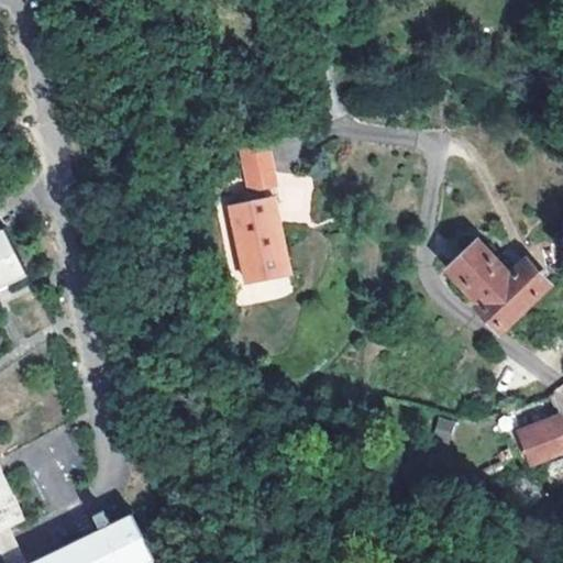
[(276,191),(265,143),(238,151),(245,185),(238,188),(240,197),(249,195),(249,198),(276,191)]
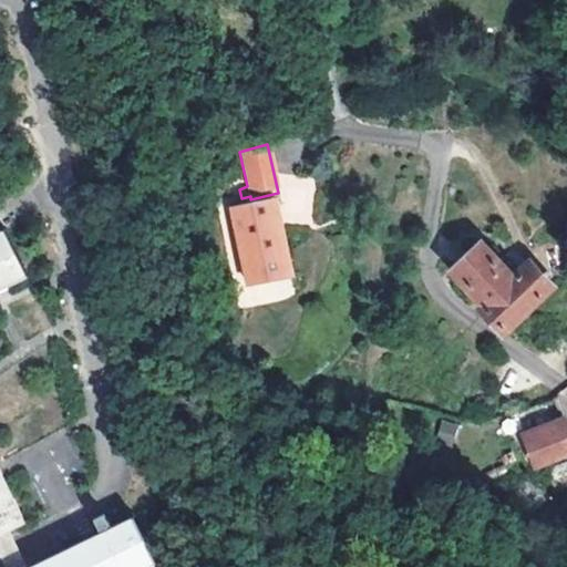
[(230,213),(237,238),(280,228),(275,203),(230,213)]
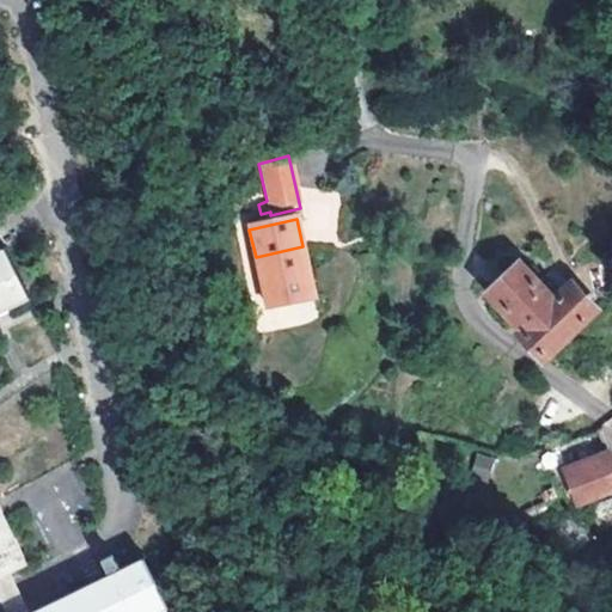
[(314,299),(303,246),(256,257),(259,276),(243,281),(251,316),(314,299)]
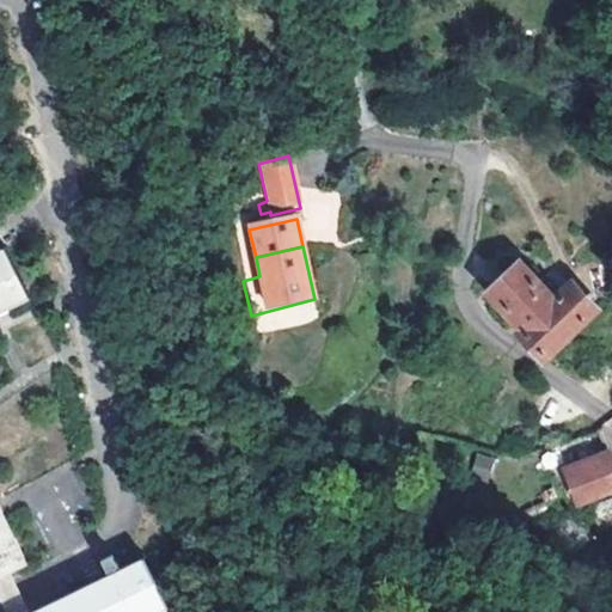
[(0,310),(26,298),(2,251),(0,251),(0,310)]
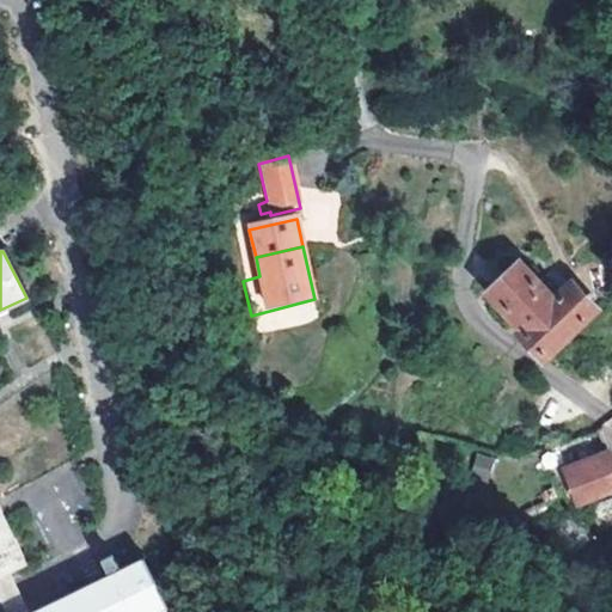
[(543,357),(582,318),(558,295),(550,304),(514,267),(489,293),(524,330),(519,334),(543,357)]
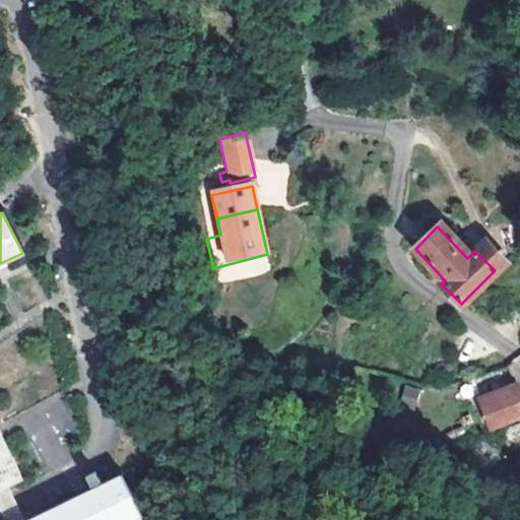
[(480,245),(474,251),(495,270),(501,264),(480,245)]
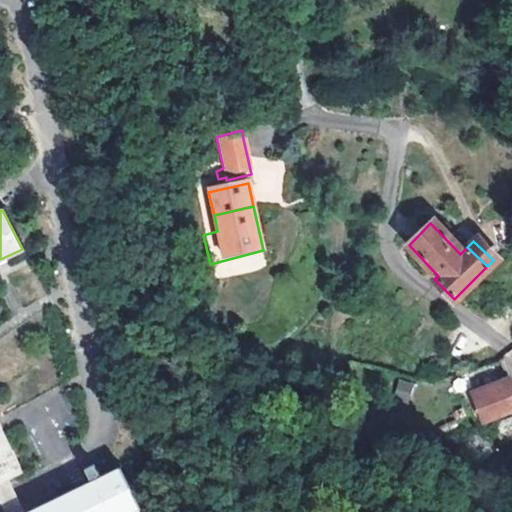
[(263,255),(236,258),(238,271),(264,268),(263,255)]
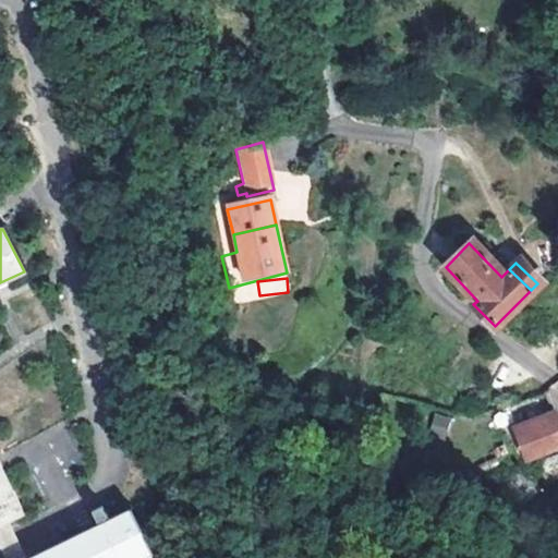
[(434,413),(429,432),(446,436),(450,416),(434,413)]
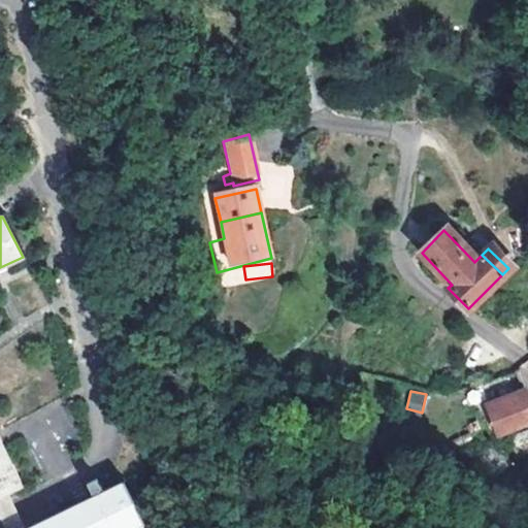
[(527,400),(527,399),(489,415),(501,446),(527,435),(527,400)]
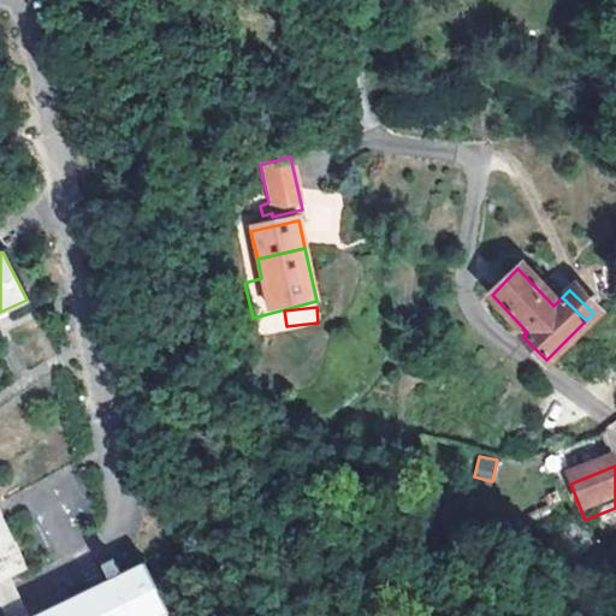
[(0,581),(11,575),(27,569),(0,513),(0,581)]
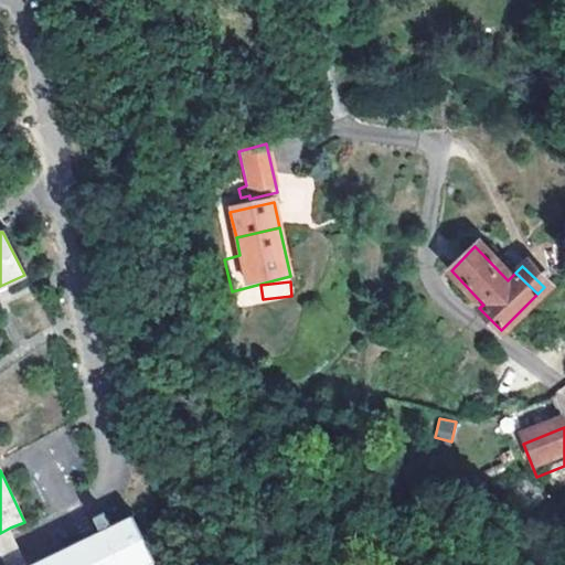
[(139,564),(142,564),(151,560),(130,515),(30,564),(139,564)]
